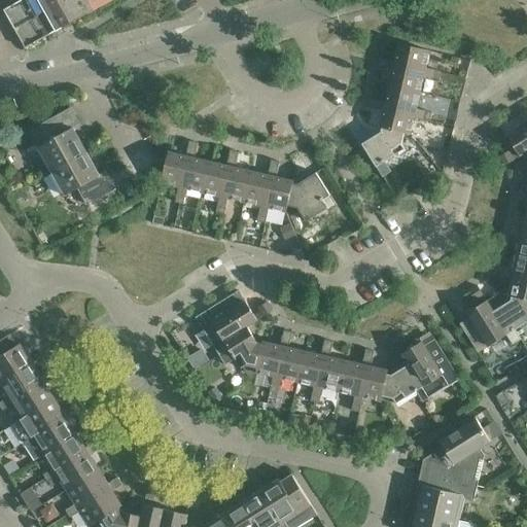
[(37,0),(45,13),(62,4),(68,0),(37,0)]
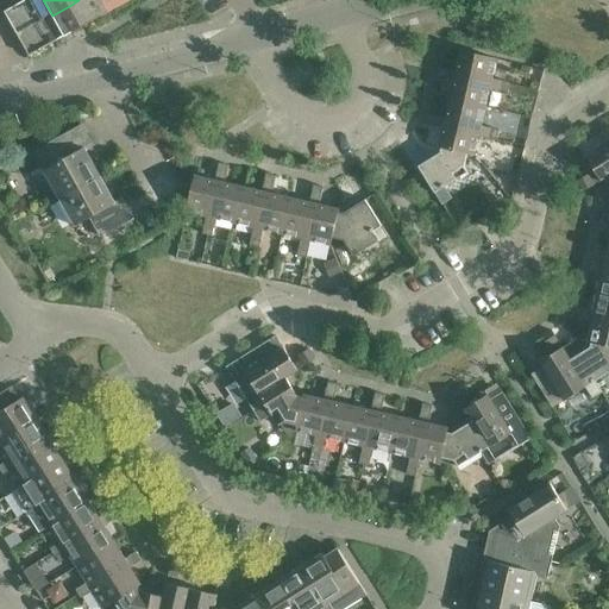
[(71,33),(73,33),(83,26),(130,0),(79,0),(71,5),(52,16),(64,37),(70,33),(71,33)]
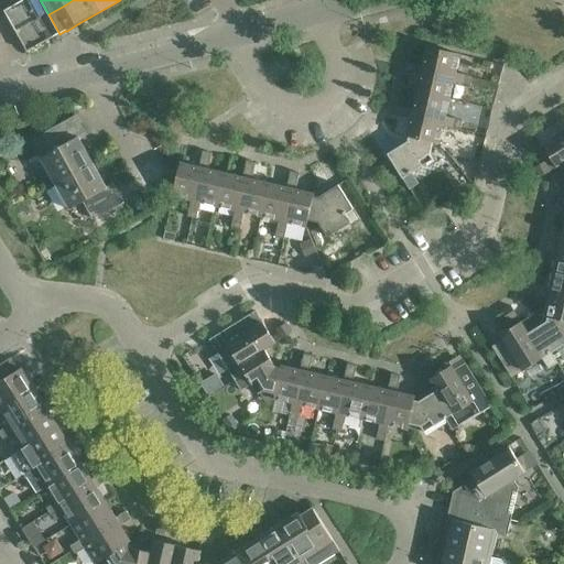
[(404,66),(470,82),(472,77),(455,73),(459,55),(426,49),(422,66),(405,63),(404,66)]
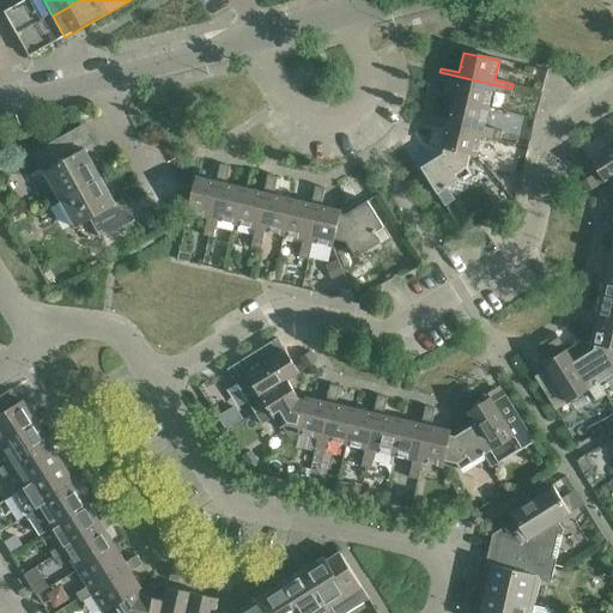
[(510,93),(511,89),(439,72),(439,77),(457,80),(453,101),(489,108),(492,90),(510,93)]
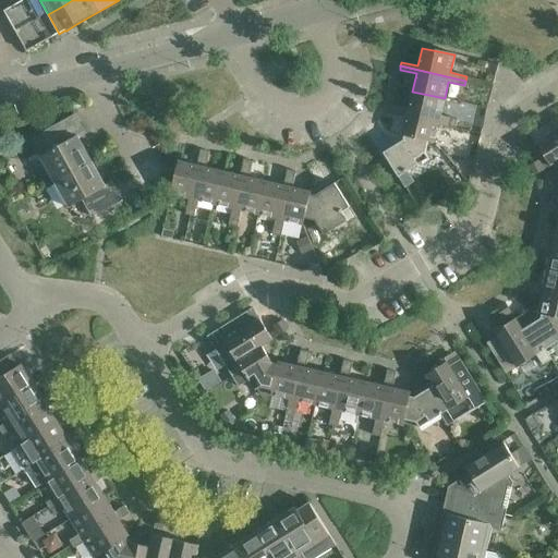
[(440,116),(445,98),(412,92),(408,109),(392,105),(391,109),(456,123),(456,119),(440,116)]
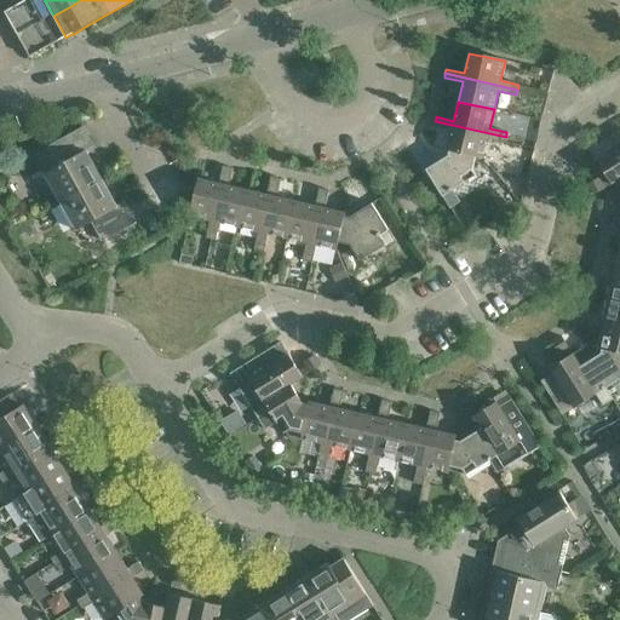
[(505,142),(506,137),(435,121),(434,126),(451,131),(446,149),(449,150),(475,156),(482,159),(487,138),(505,142)]
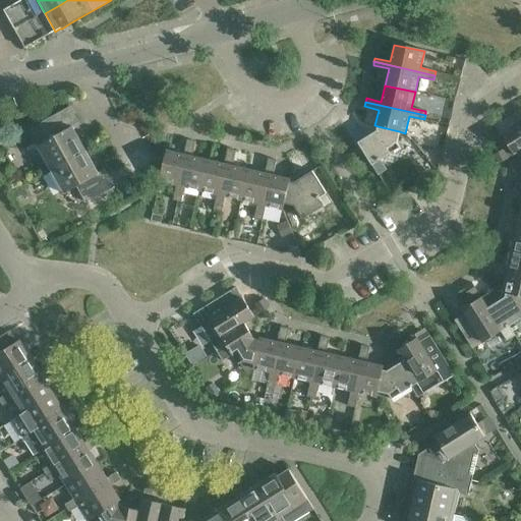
[(50,170),(85,151),(73,128),(79,124),(69,107),(41,123),(50,139),(37,147),(50,170)]
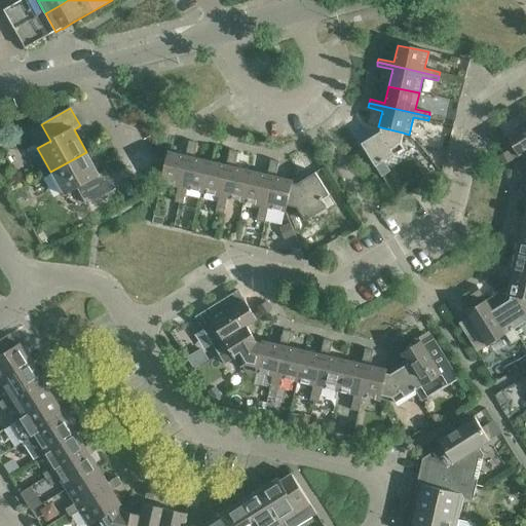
[(516,151),(518,156),(525,151),(525,110),(515,117),(521,128),(506,137),(516,151)]
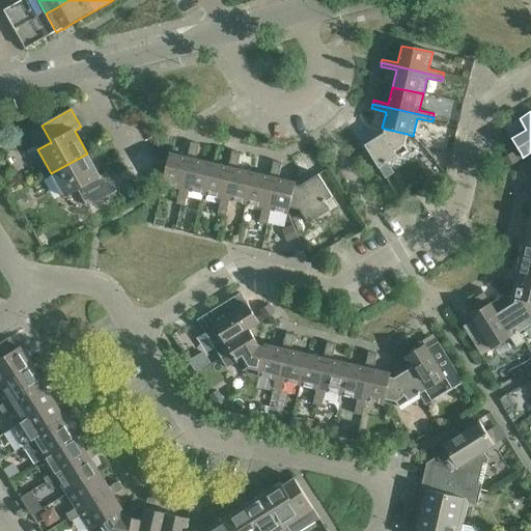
[(397,157),(397,156),(407,149),(403,145),(407,134),(385,129),(383,134),(364,145),(385,178),(393,173),(387,163),(397,157)]
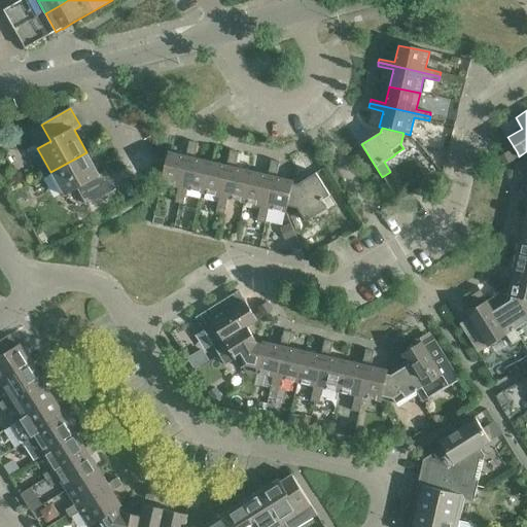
[(179,204),(192,143),(188,142),(185,156),(169,152),(162,183),(178,187),(175,203),(179,204)]
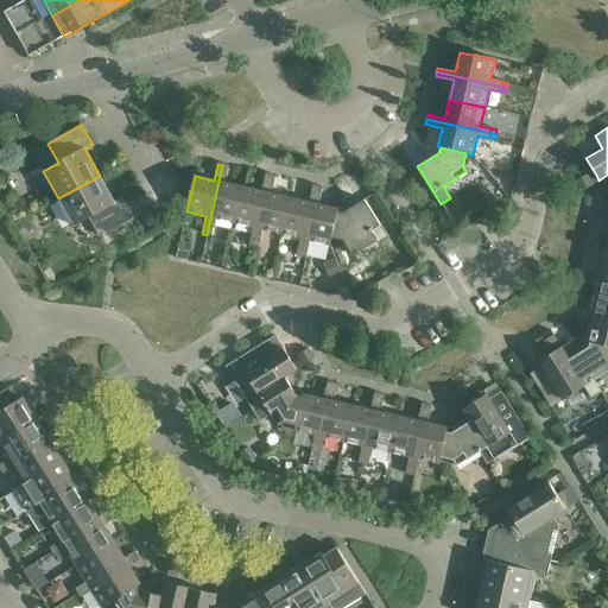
[(234,222),(242,187),(223,183),(228,165),(222,165),(207,235),(211,236),(215,219),(234,222)]
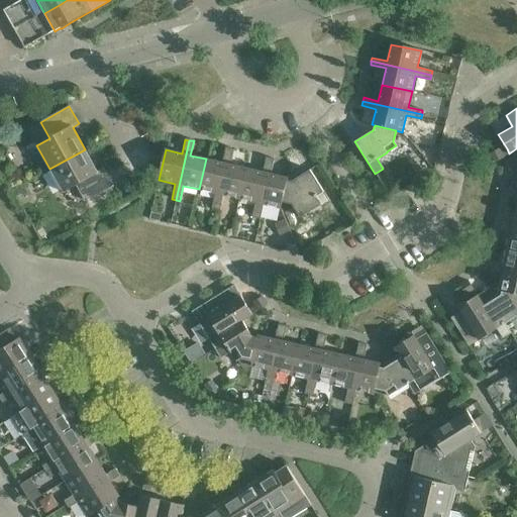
[(215,193),(212,208),(216,209),(229,149),(225,148),(222,163),(206,159),(199,189),(215,193)]
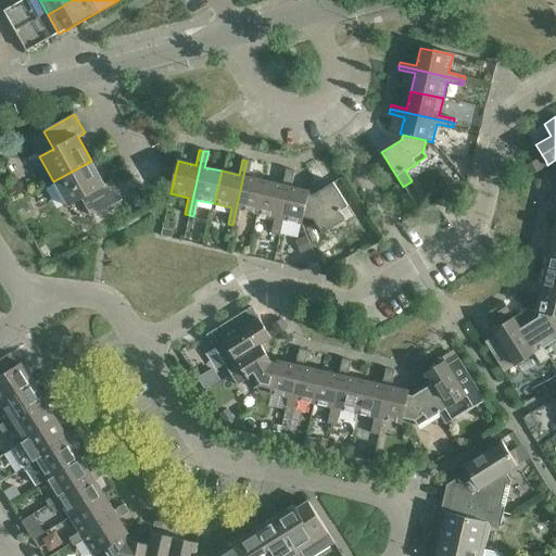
[(91,161),(53,181),(67,207),(81,199),(91,216),(122,199),(112,181),(104,185),(91,161)]
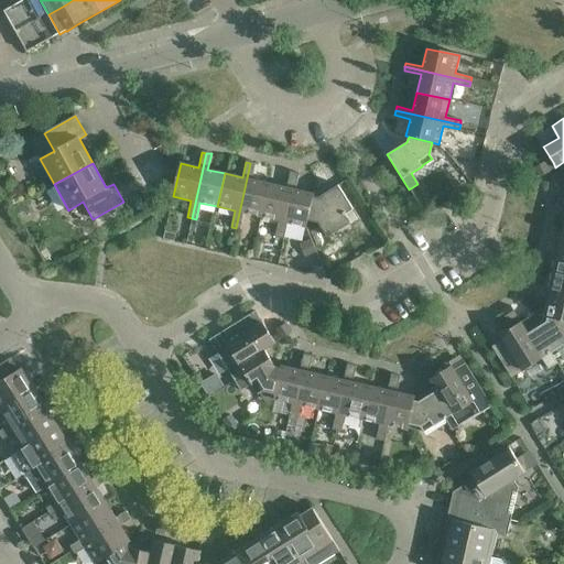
[(261,217),(269,184),(251,180),(255,163),(250,163),(236,228),(240,229),(243,213),(261,217)]
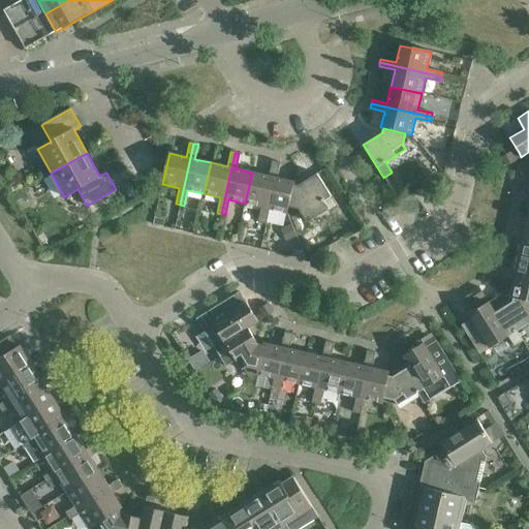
[(261,223),(276,162),(272,161),(269,177),(252,173),(245,204),(261,207),(257,222),(261,223)]
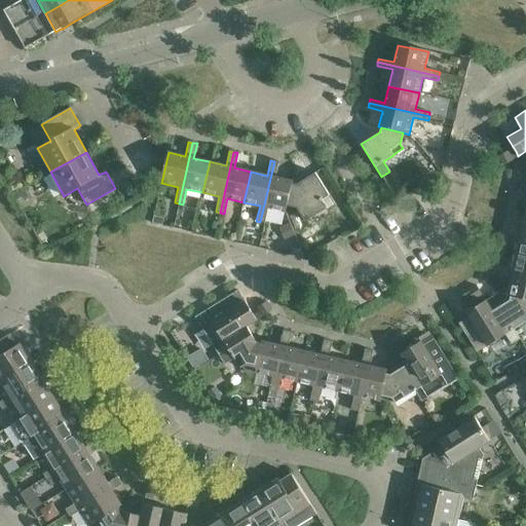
[(285,212),(287,205),(292,183),(292,181),(275,177),(278,162),(274,161),(260,222),(264,223),(268,208),(285,212)]
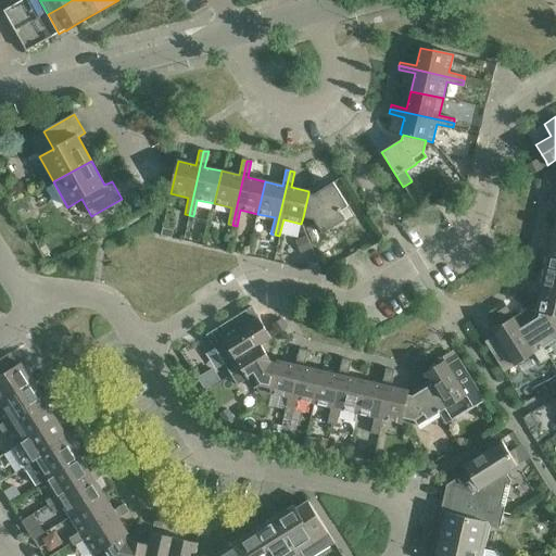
[(308,193),(303,217),(314,219),(323,234),(344,220),(345,223),(354,217),(332,182),(313,194),(308,193)]
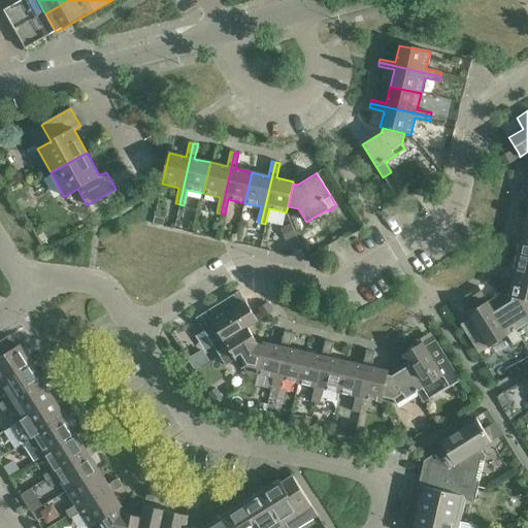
[(527,212),(527,213),(524,230),(514,228),(512,235),(518,237),(522,238),(523,233),(527,234),(527,212)]
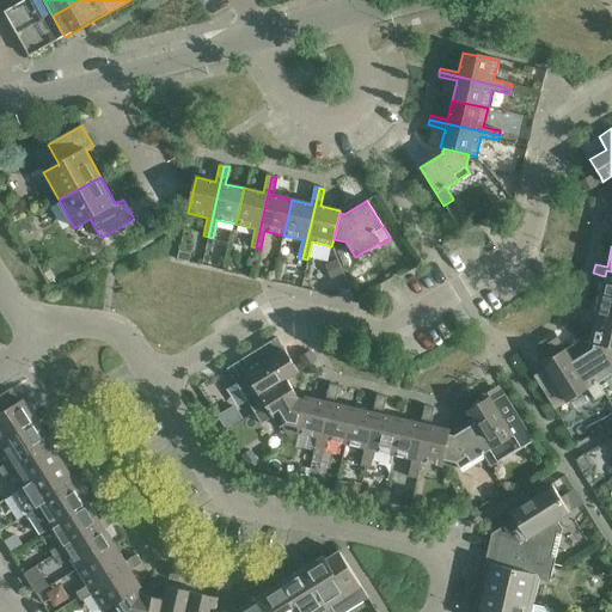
[(598,282),(603,285),(600,295),(611,297),(611,271),(606,270),(605,276),(600,275),(598,282)]
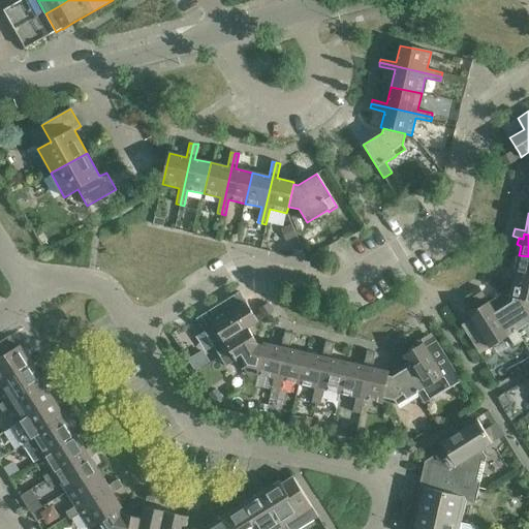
[(528,256),(519,255),(516,272),(505,269),(503,277),(514,279),(515,275),(528,278),(528,256)]
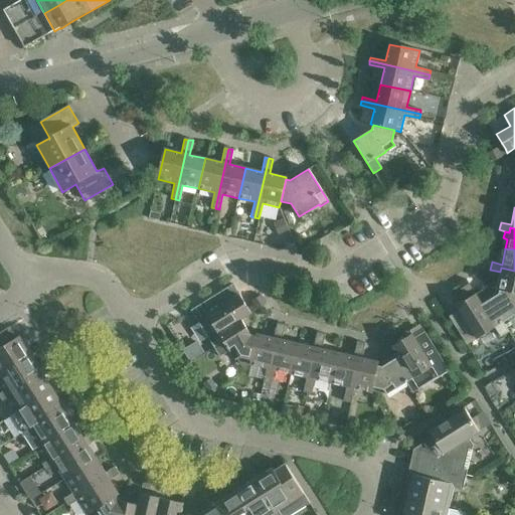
[(514,271),(501,268),(500,272),(496,289),(514,293),(514,271)]
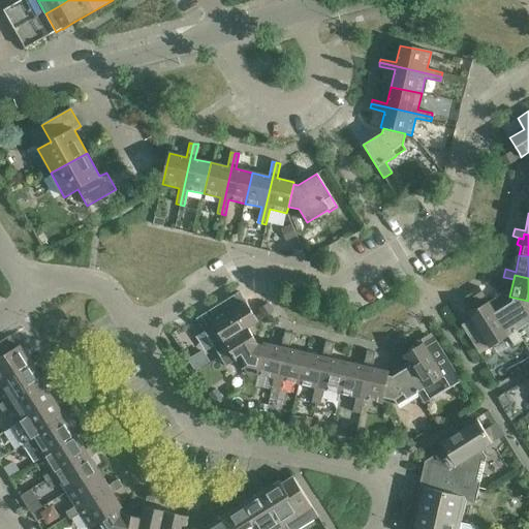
[(476,301),(484,296),(478,287),(470,292),(476,301)]
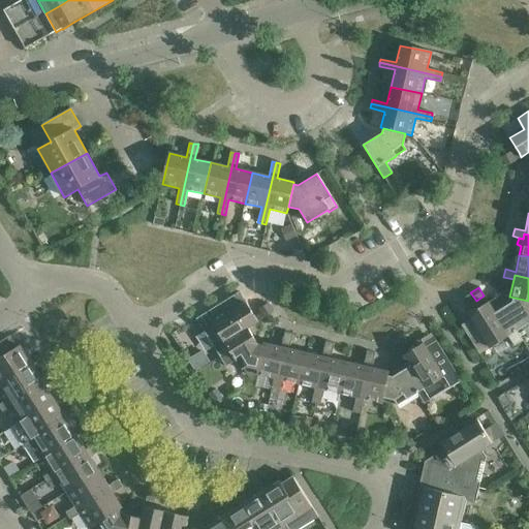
[(239,292),(196,319),(203,330),(204,330),(215,347),(214,348),(219,356),(229,349),(224,342),(247,329),(257,321),(239,292)]
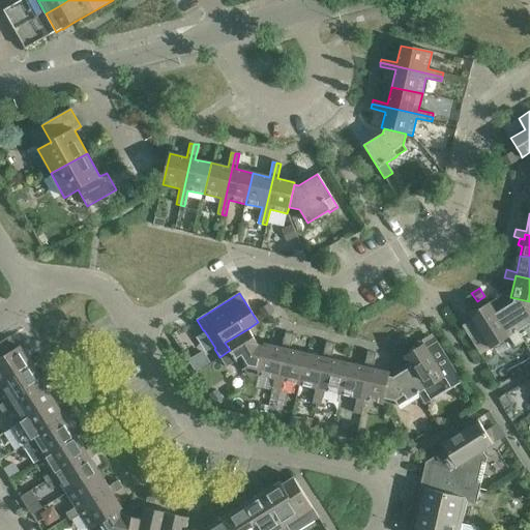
[(503,295),(489,303),(495,314),(509,336),(514,347),(523,342),(517,331),(529,323),(529,301),(510,297),(503,295)]
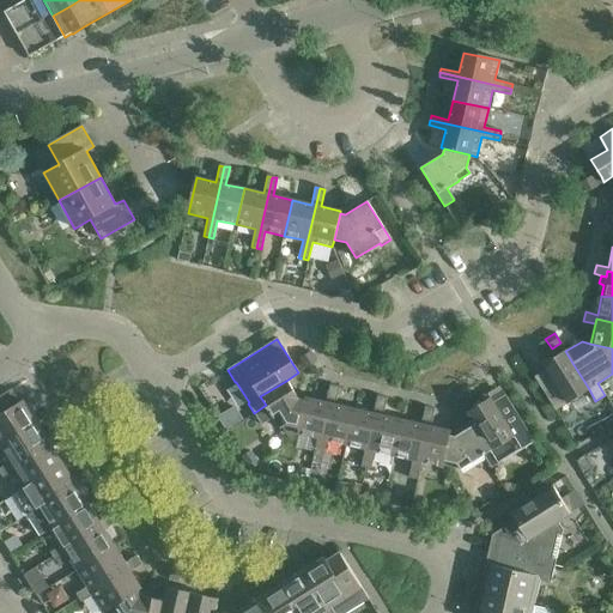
[(572,363),(566,352),(565,351),(544,364),(547,370),(535,378),(556,411),(566,404),(589,389),(572,363)]
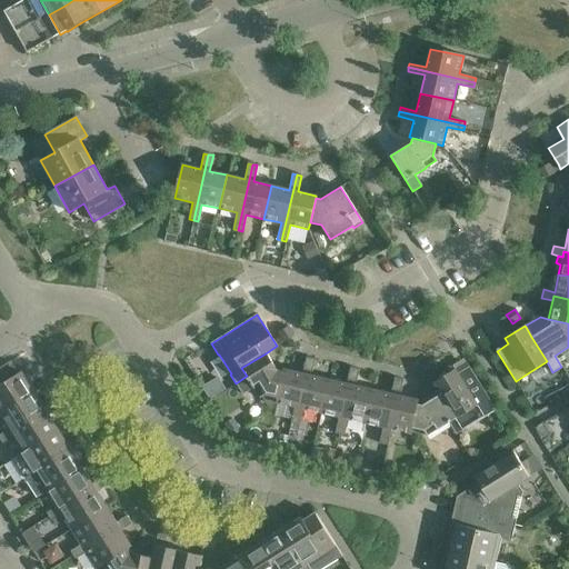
[(285,341),(293,336),(288,327),(279,332),(285,341)]
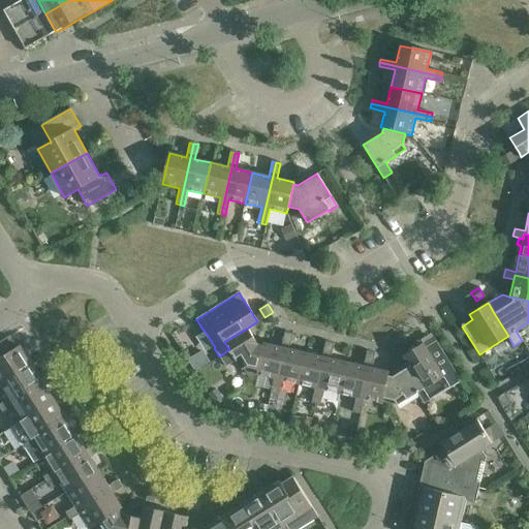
[(263,347),(258,346),(247,329),(224,342),(229,349),(219,356),(225,366),(241,356),(247,366),(258,369),(259,369),(263,347)]
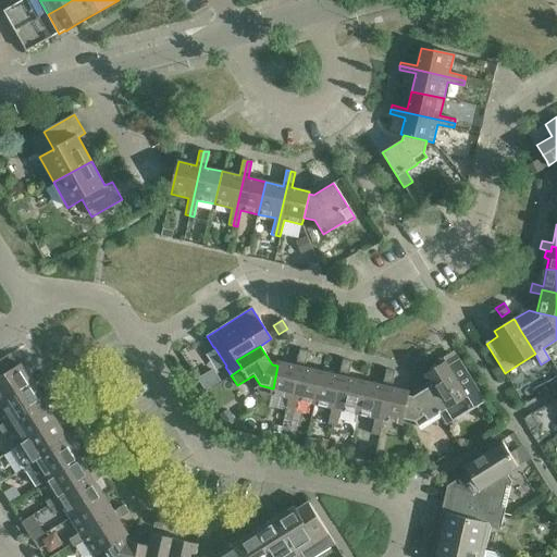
[(289,416),(304,350),(300,349),(296,366),(279,361),(277,366),(273,388),(272,388),(271,394),(288,398),(285,413),(289,416)]
